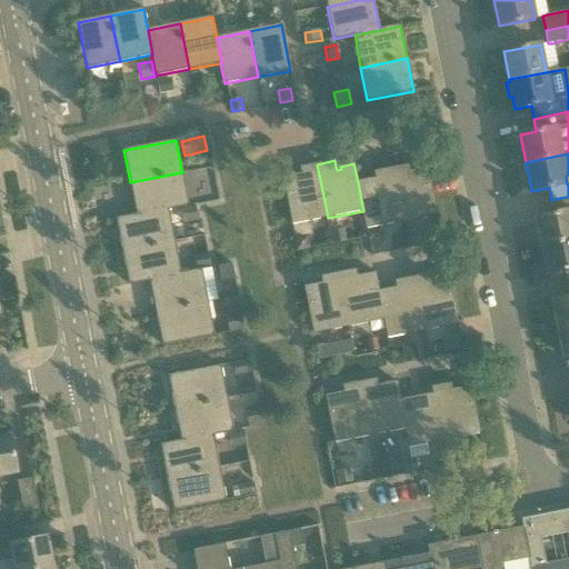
[(291,225),(328,218),(317,165),(299,168),(301,175),(301,177),(297,178),(297,175),(282,178),(291,223),(291,225)]
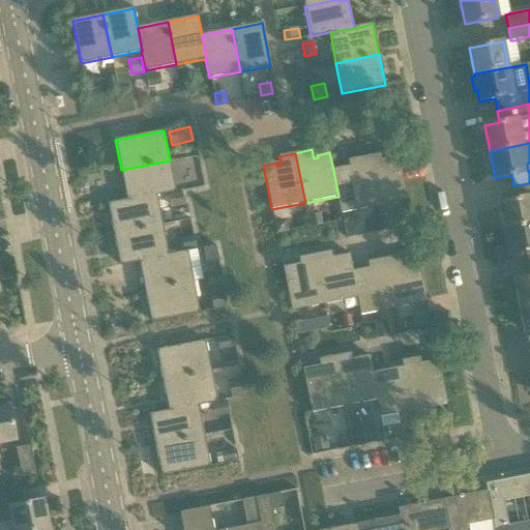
[(382,163),(381,159),(380,153),(364,156),(375,207),(407,201),(399,156),(386,159),(386,162),(382,163)]
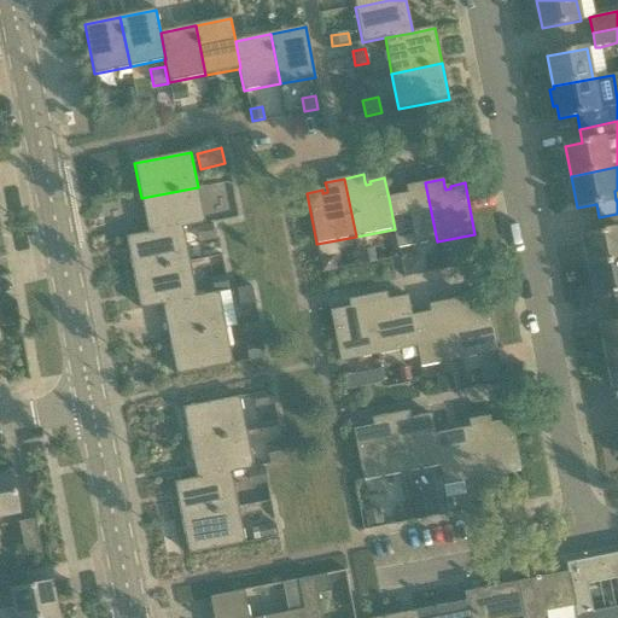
[(397,249),(398,249),(437,242),(425,182),(406,187),(407,194),(408,197),(403,198),(402,194),(389,198),(395,229),(394,229),(397,249)]
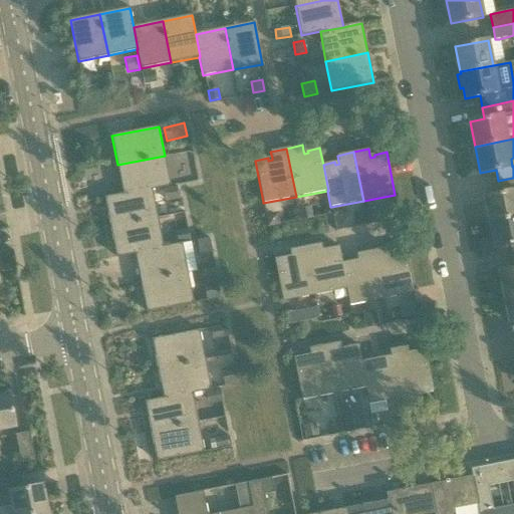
[(117,165),(117,166),(123,195),(152,189),(152,190),(171,186),(165,156),(117,165)]
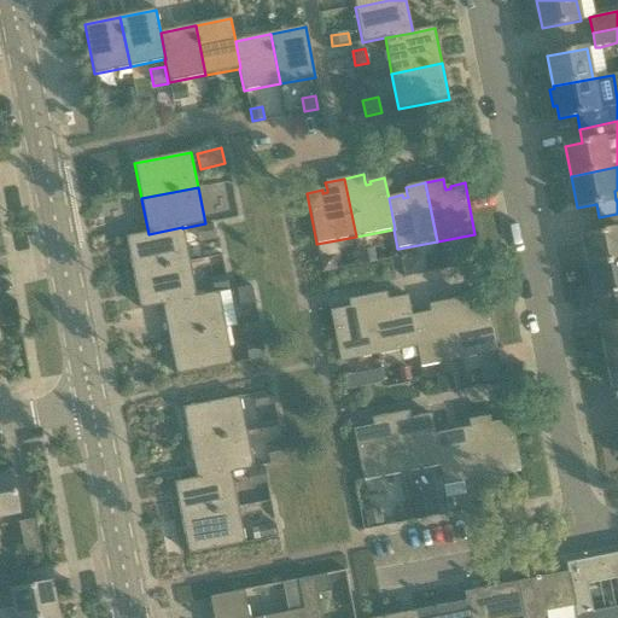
[(588,267),(617,261),(617,214),(599,217),(601,232),(582,237),(588,267)]
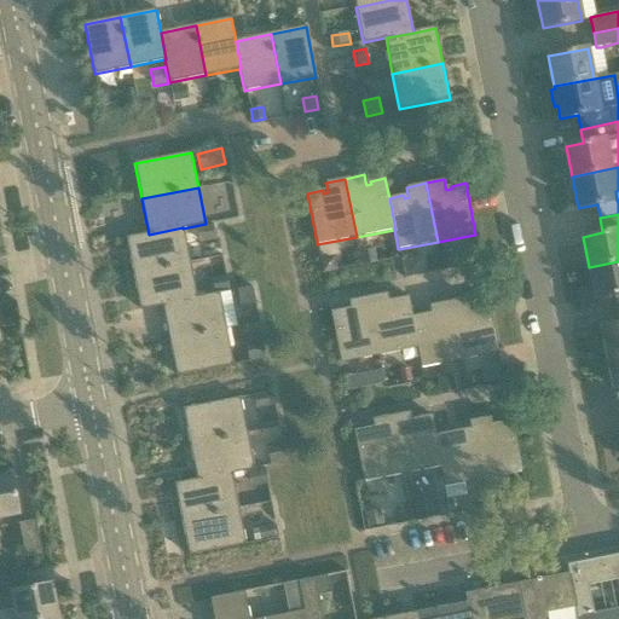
[(200,243),(215,239),(212,225),(197,229),(200,243)]
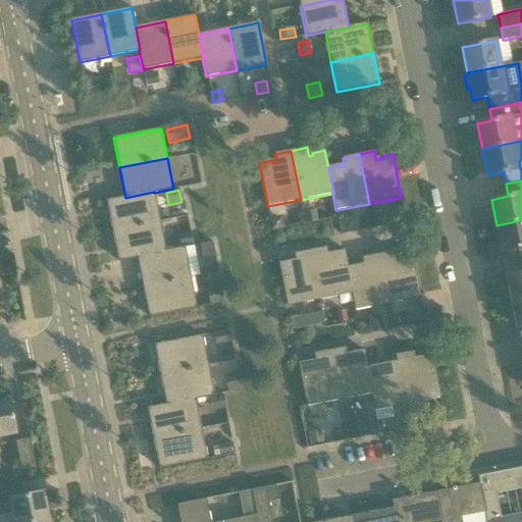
[(106,201),(112,231),(160,222),(154,193),(154,192),(125,198),(106,201)]
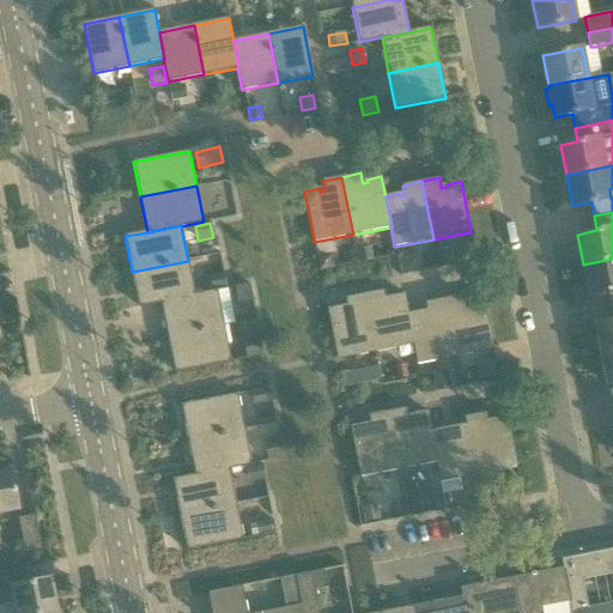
[(370,247),(357,249),(359,262),(372,260),(370,247)]
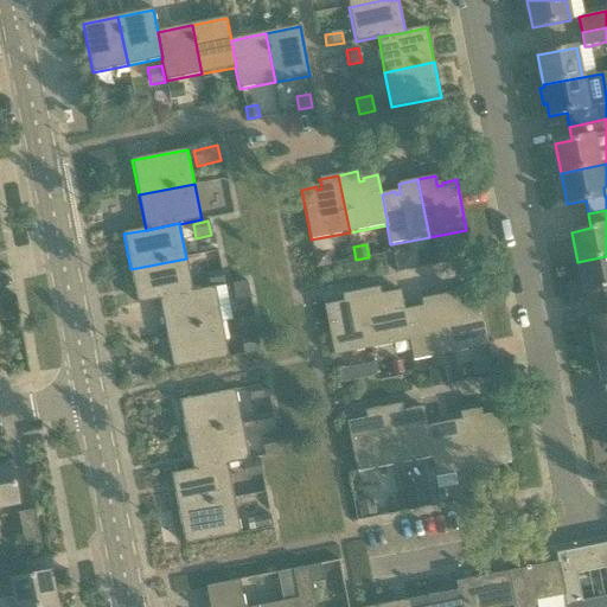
[(443,247),(429,249),(433,264),(447,262),(443,247)]
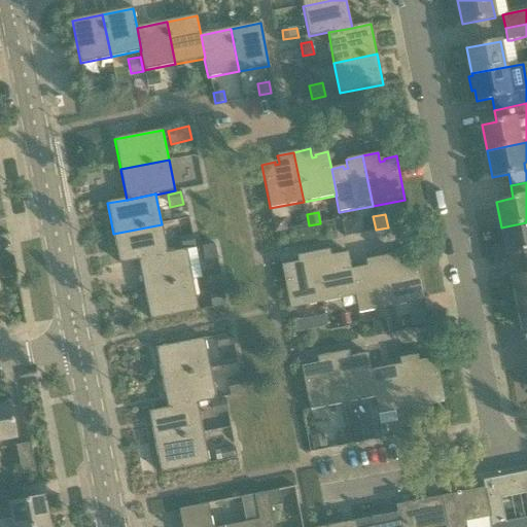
[(361,218),(364,232),(376,230),(373,216),(361,218)]
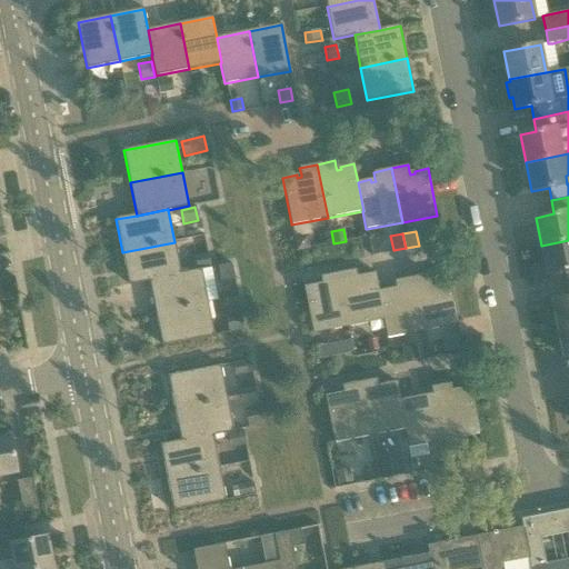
[(295,237),(293,238),(297,251),(310,249),(308,235),(295,237)]
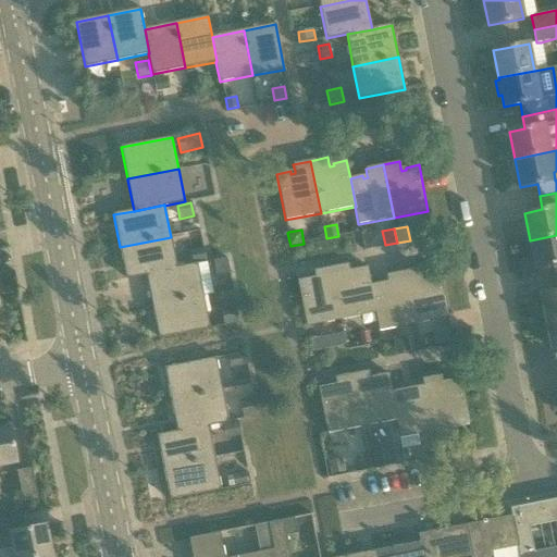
[(553,265),(555,277),(556,276),(556,235),(530,240),(535,269),(553,265)]
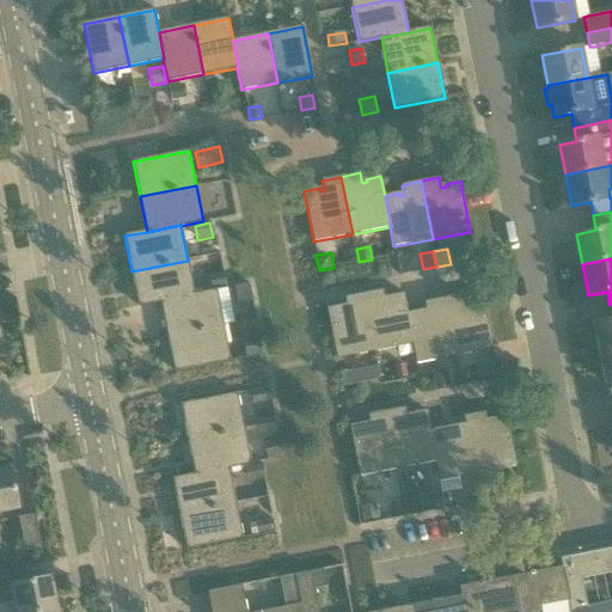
[(188,261),(132,271),(139,307),(161,303),(195,295),(194,294),(188,261)]
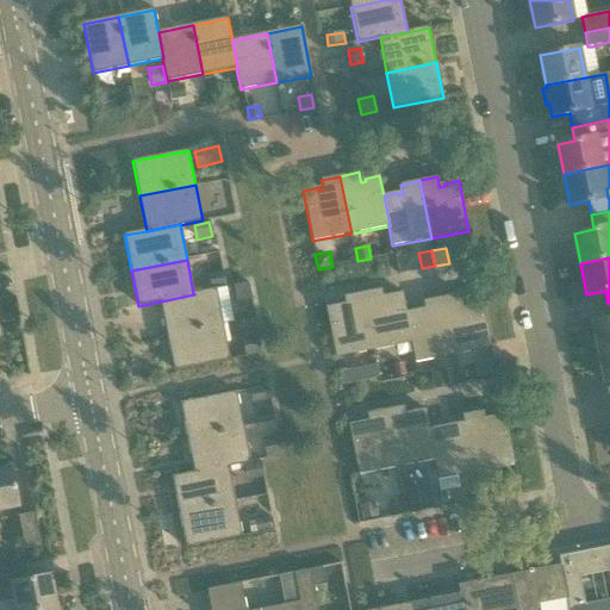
[(212,290),(225,286),(222,273),(209,275),(212,290)]
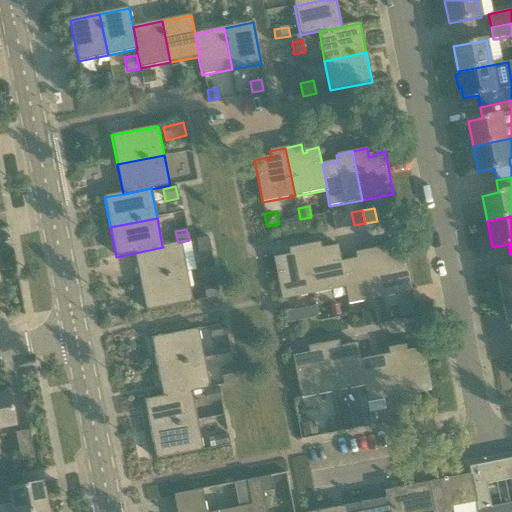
[(207,239),(196,241),(198,252),(209,250),(207,239)]
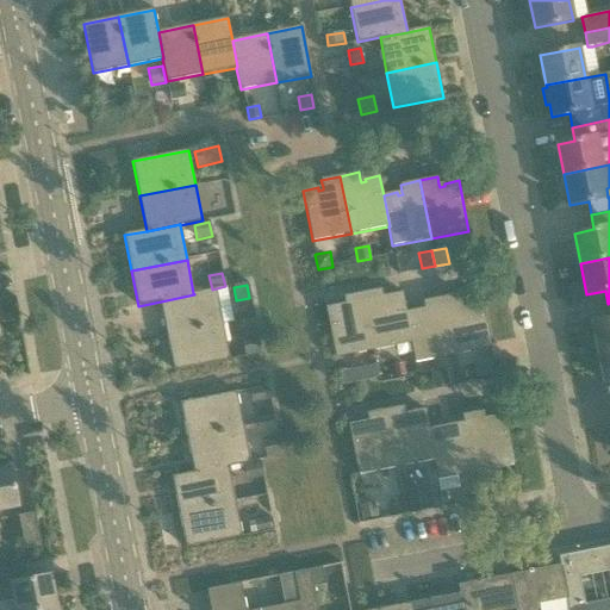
[(223,325),(216,291),(216,290),(193,293),(194,294),(161,302),(167,336),(223,325)]
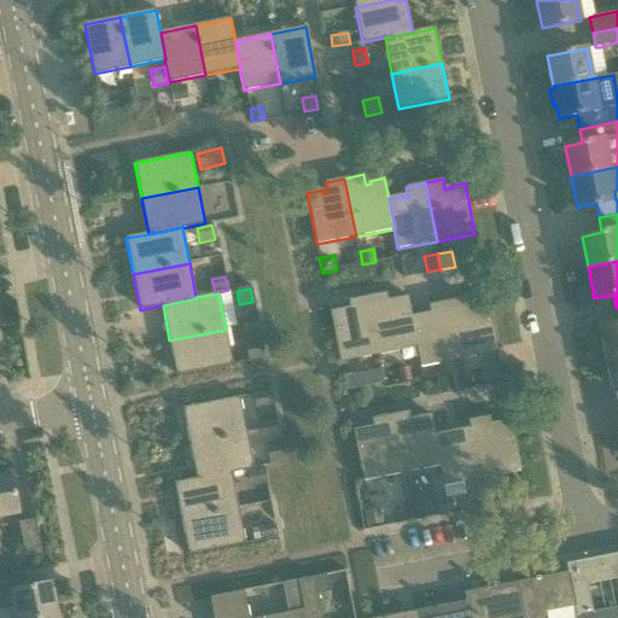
[(367,297),(378,355),(417,348),(410,316),(412,316),(408,296),(407,297),(392,299),(394,302),(389,303),(388,301),(386,293),(367,297)]
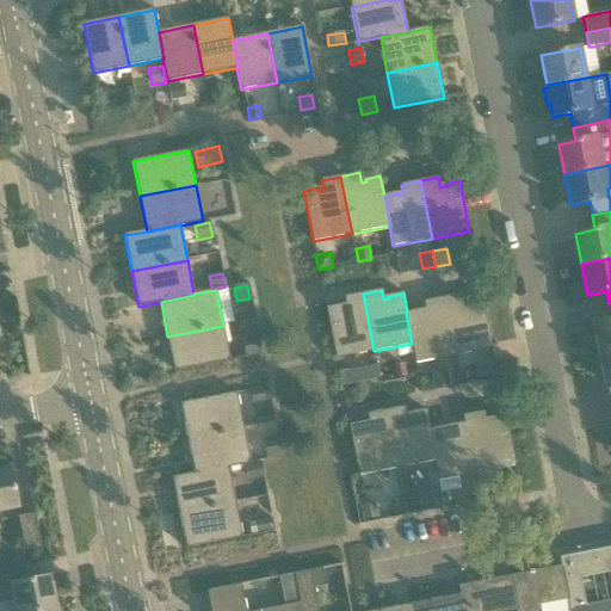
[(341,308),(340,306),(326,308),(335,358),(374,351),(363,294),(344,297),(346,304),(346,307),(341,308)]
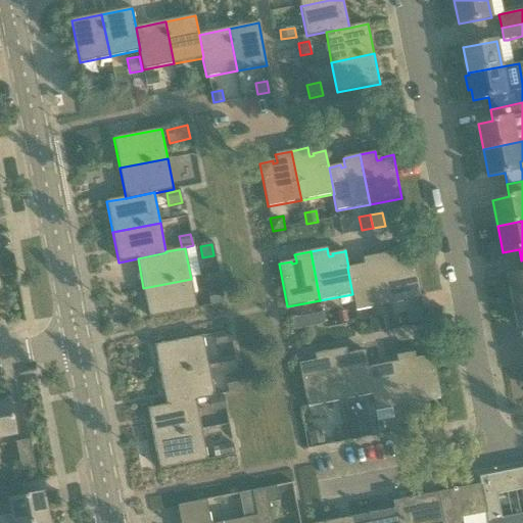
[(413,254),(400,257),(400,259),(396,260),(396,258),(395,252),(379,255),(388,304),(420,298),(421,298),(413,254)]
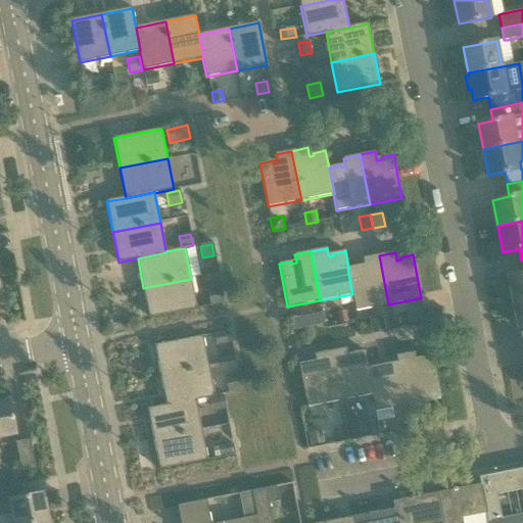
[(347,268),(352,294),(355,311),(388,304),(379,255),(363,258),(364,265),(365,267),(361,268),(360,266),(348,268),(347,268)]
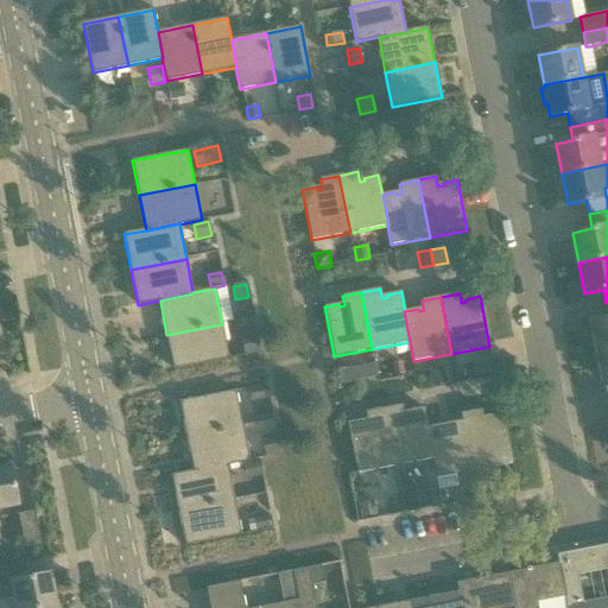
[(607,302),(606,303),(607,315),(607,317),(590,321),(596,352),(607,349),(607,302)]
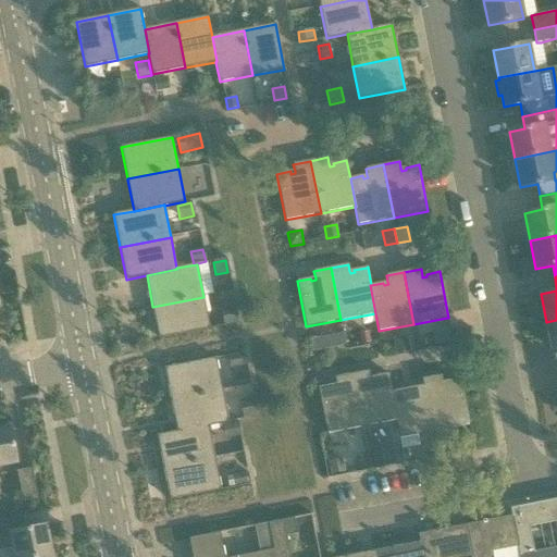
[(12,281),(0,283),(0,297),(0,299),(14,296),(12,281)]
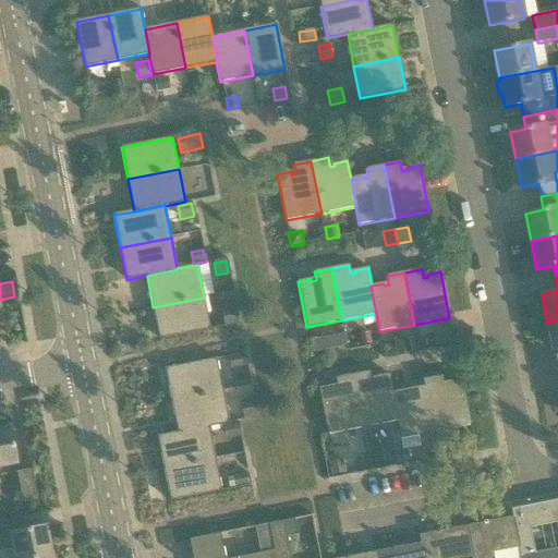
[(204,298),(153,307),(159,339),(210,329),(204,298)]
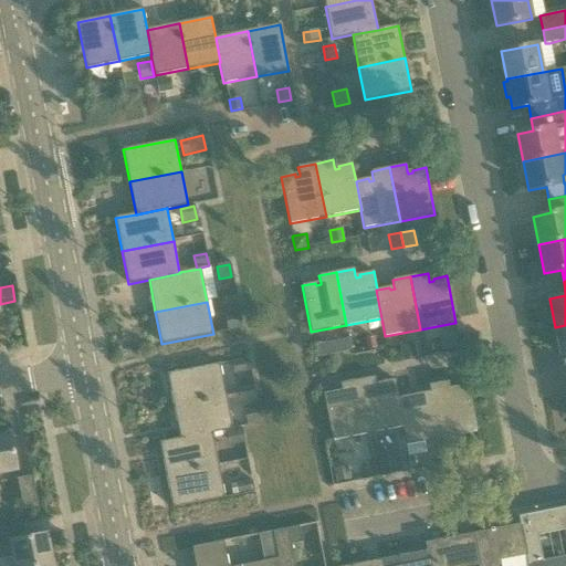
[(224,313),(228,331),(242,328),(240,311),(224,313)]
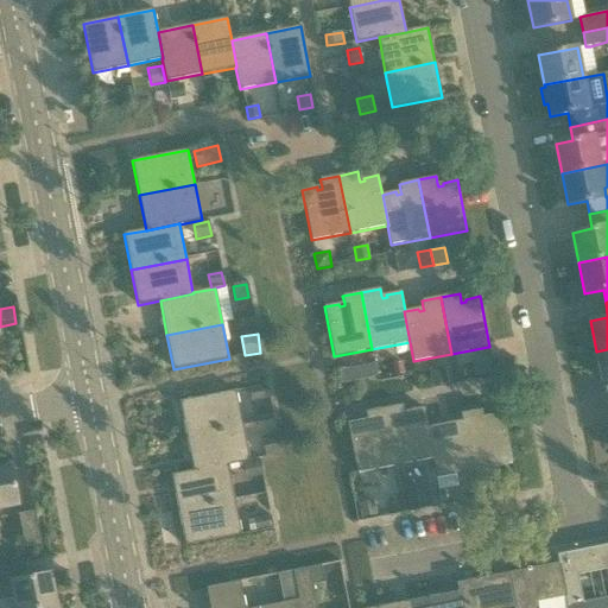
[(607,349),(596,352),(602,382),(607,380),(607,349)]
